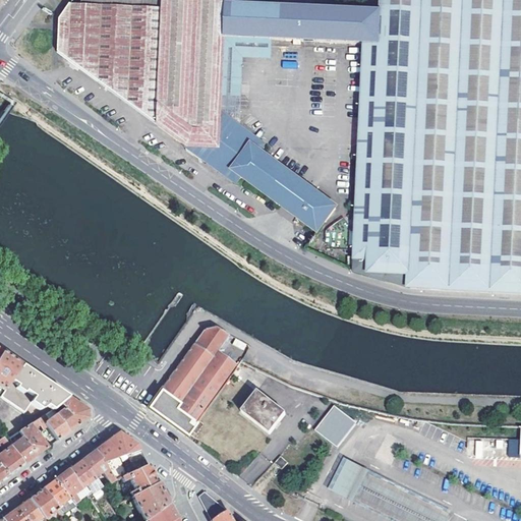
[(220,115),(224,38),(364,45),(360,132),(353,272),(408,289),(520,294),(520,0),(225,0),(226,7),(163,3),(163,9),(80,5),(76,5),(69,5),(59,19),(57,53),(235,184),(240,178),(317,233),(336,209),(247,143),(252,138),(220,115)]
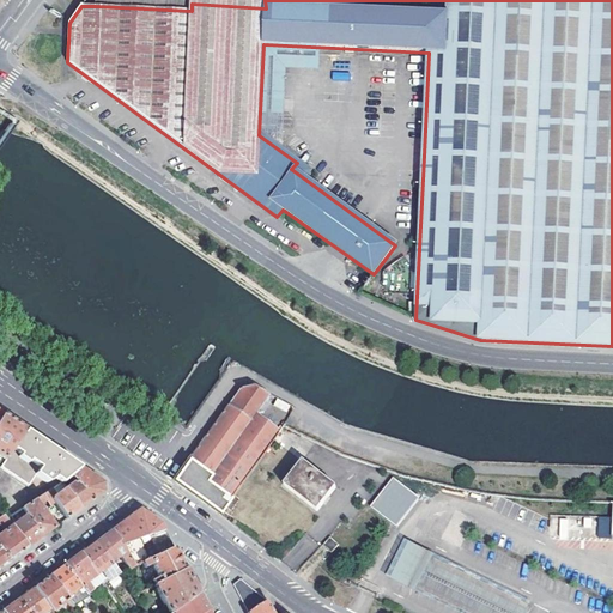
[(192,11),(192,4),(192,0),(95,0),(95,6),(192,11)]
